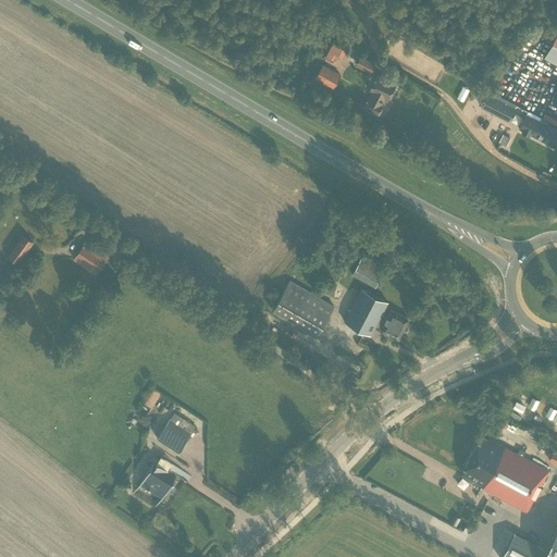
[(556,36),(545,58),(556,64),(556,36)]
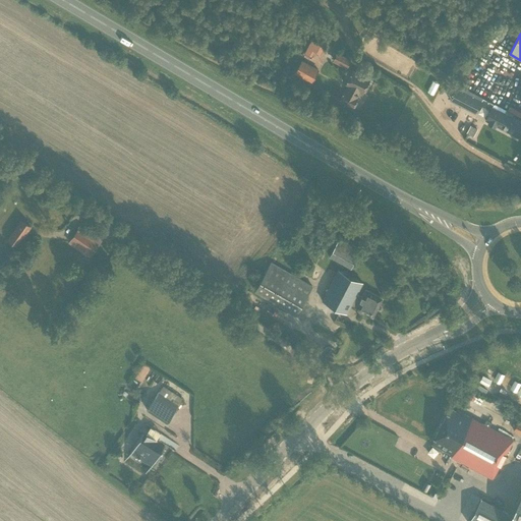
[(306,52),(311,55),(313,50),(320,54),(323,48),(312,42),(306,52)]
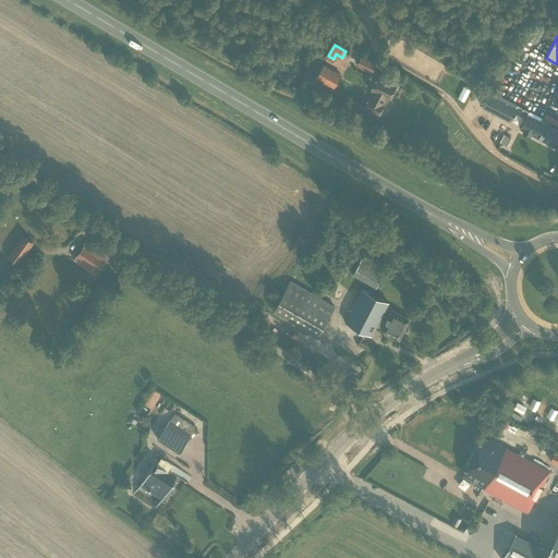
[(355,65),(371,74),(376,64),(360,57),(355,65)]
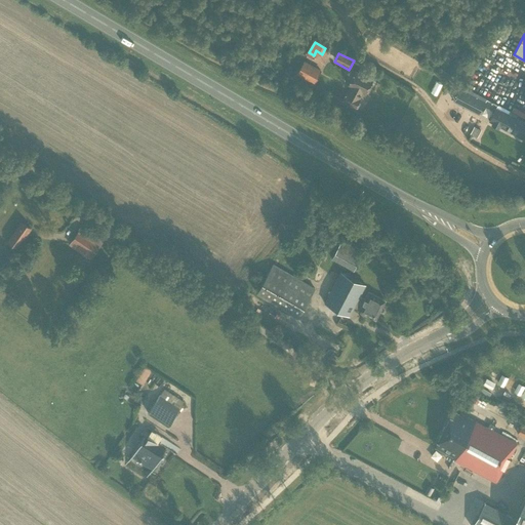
[(304,62),(297,74),(314,83),(321,71),(304,62)]
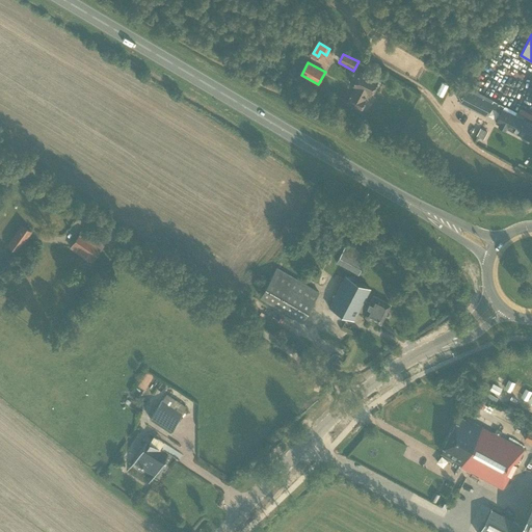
[(357,88),(354,95),(352,94),(347,104),(360,110),(365,101),(363,99),(366,92),(370,95),(377,81),(361,73),(353,86),(357,88)]
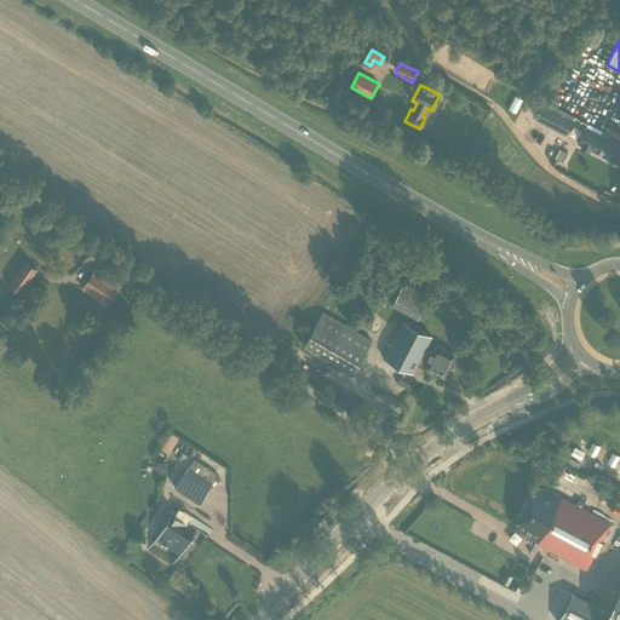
[(535,121),(566,137),(574,121),(544,105),(535,121)]
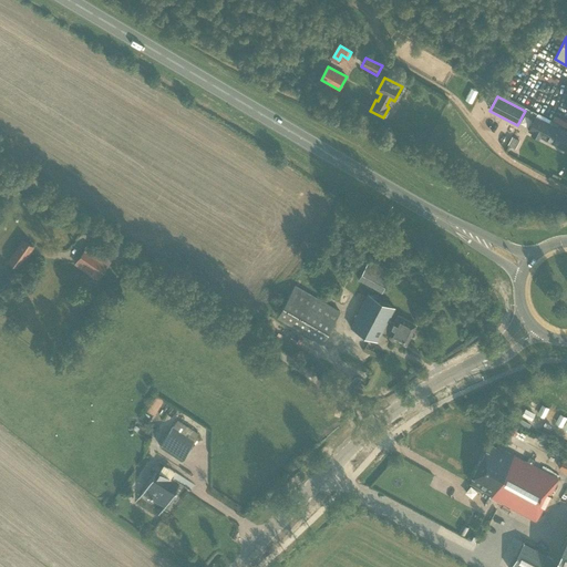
[(566,132),(557,127),(559,124),(552,121),(549,123),(536,116),(529,131),(532,132),(532,134),(539,137),(539,136),(566,151),(566,150),(566,132)]
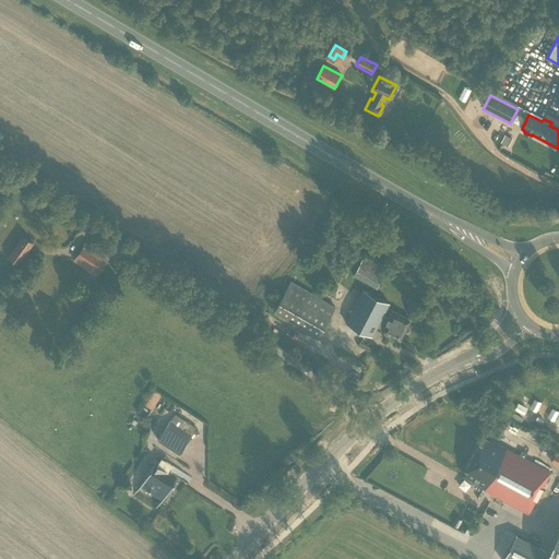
[(12,253),(9,258),(18,264),(21,260),(33,244),(24,237),(12,253)]
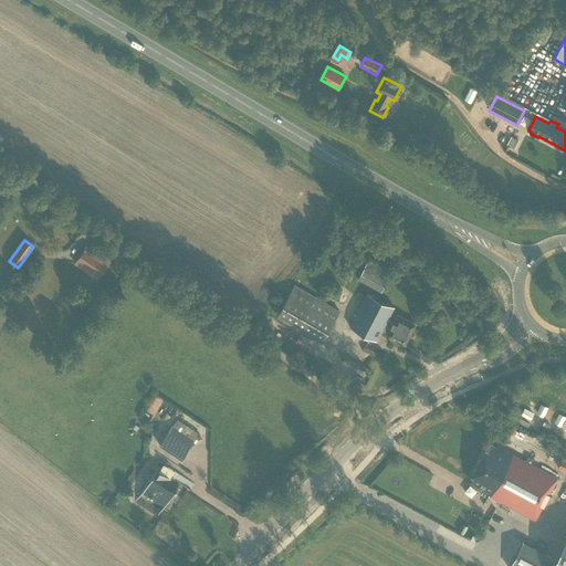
[(101,275),(106,266),(106,265),(109,261),(88,247),(85,251),(84,251),(79,260),(101,275)]
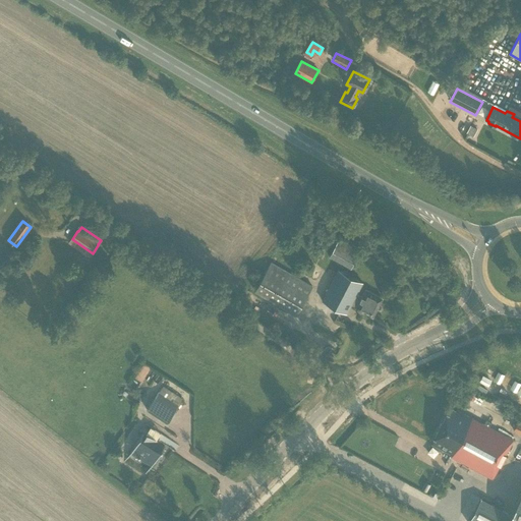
[(361,251),(340,239),(330,257),(351,270),(361,251)]
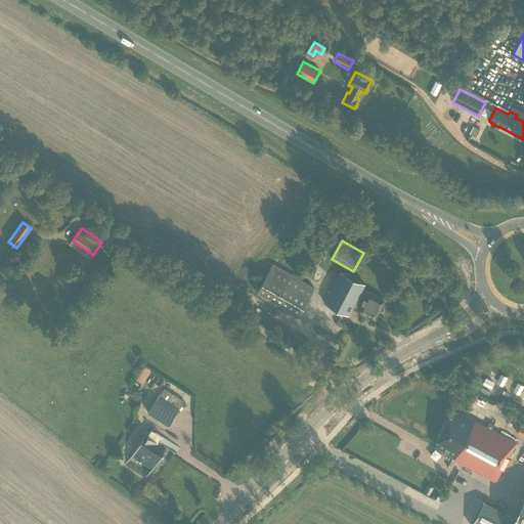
[(272,265),(257,293),(299,317),(314,289),(272,265)]
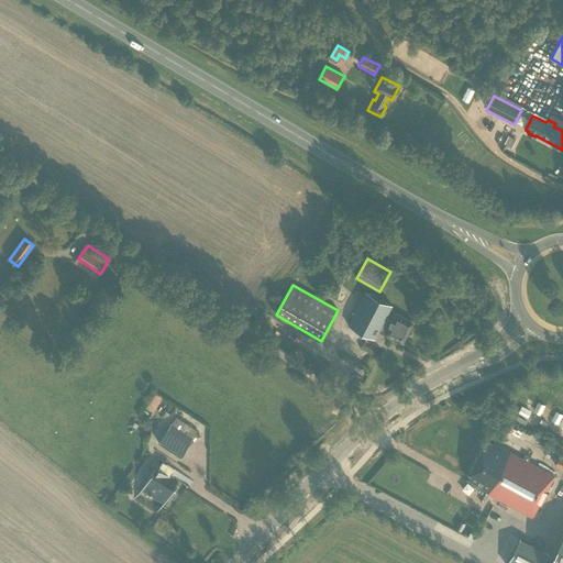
[(393,306),(365,291),(348,326),(375,340),(376,338),(379,330),(386,332),(385,333),(404,343),(414,322),(396,313),(392,321),(386,318),(393,306)]
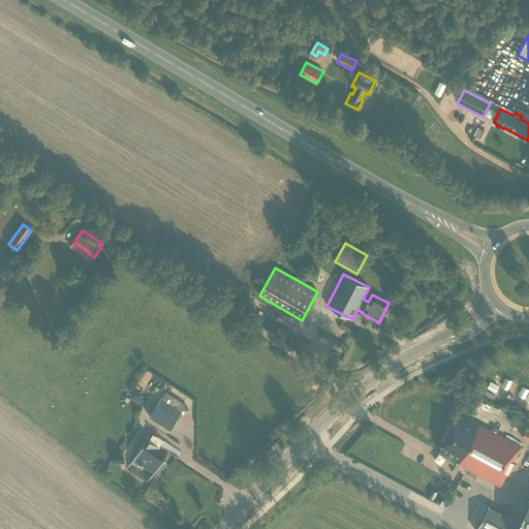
[(136,382),(144,387),(153,373),(145,368),(136,382)]
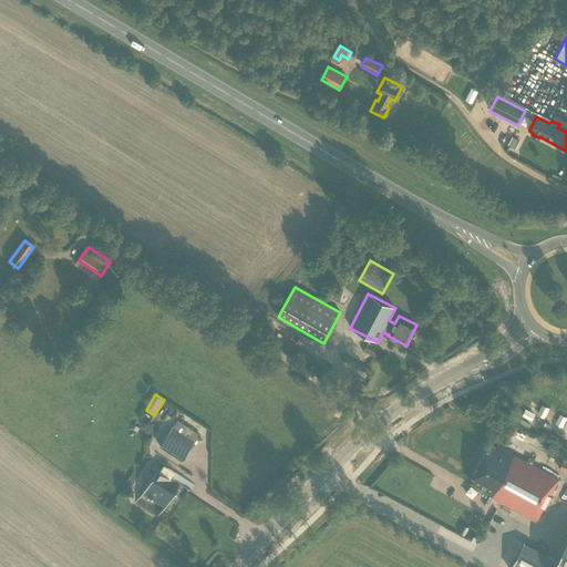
[(329,423),(333,416),(315,402),(310,409),(329,423)]
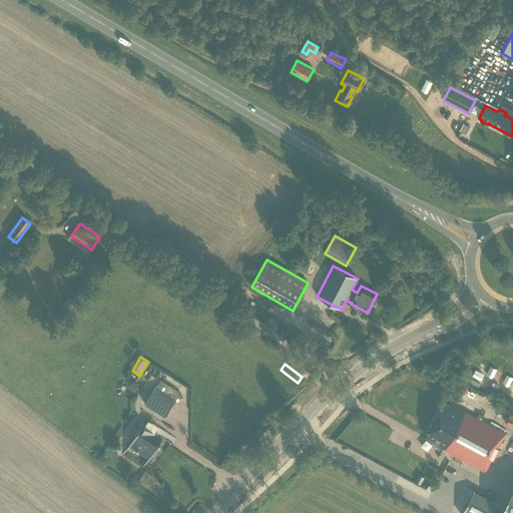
[(144,404),(164,417),(176,400),(155,386),(144,404)]
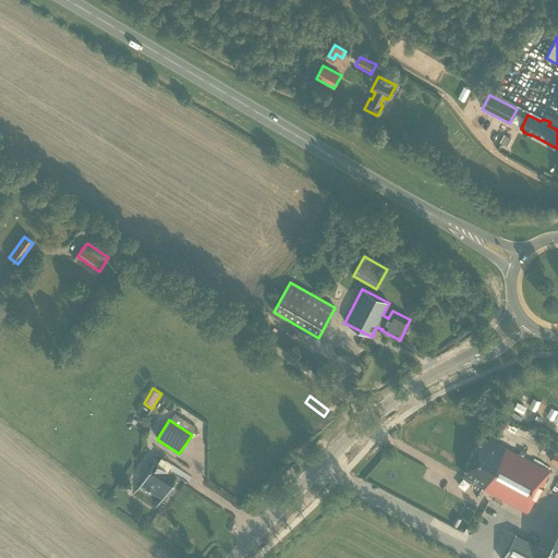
[(472,455),(471,458),(471,459),(465,469),(466,470),(463,475),(485,487),(484,489),(528,513),(531,507),(530,506),(533,499),(535,500),(548,474),(550,475),(552,473),(489,439),(488,441),(483,438),(480,444),(478,444),(474,453),(472,455)]
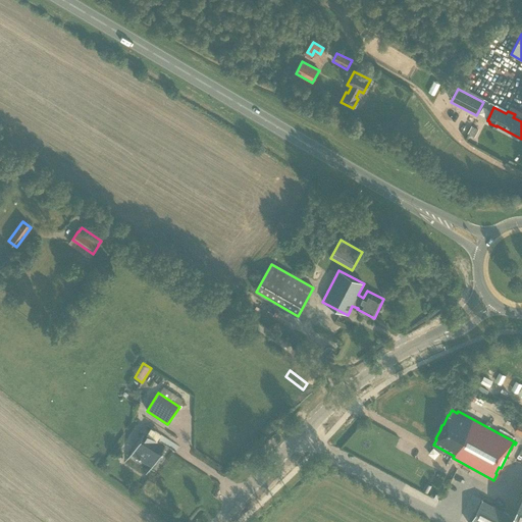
[(164,449),(156,442),(157,440),(147,434),(146,436),(143,434),(133,451),(153,465),(164,449)]
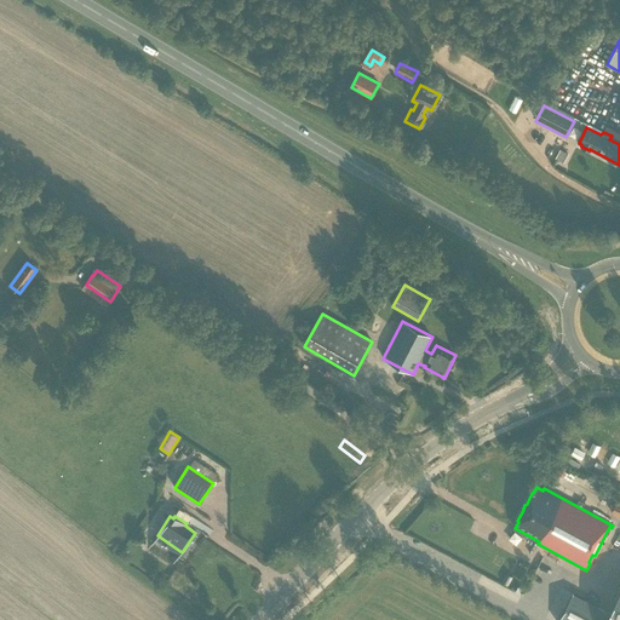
[(619,619),(619,589),(608,613),(573,593),(558,619),(619,619)]
